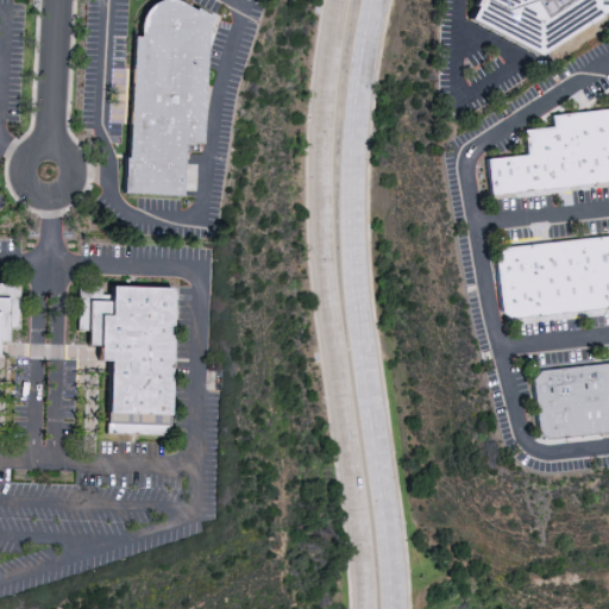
[(184,0),(201,10),(203,6),(218,14),(213,20),(206,143),(189,143),(187,195),(126,193),(129,156),(132,156),(138,35),(145,33),(146,14),(156,4),(163,0),(184,0)]
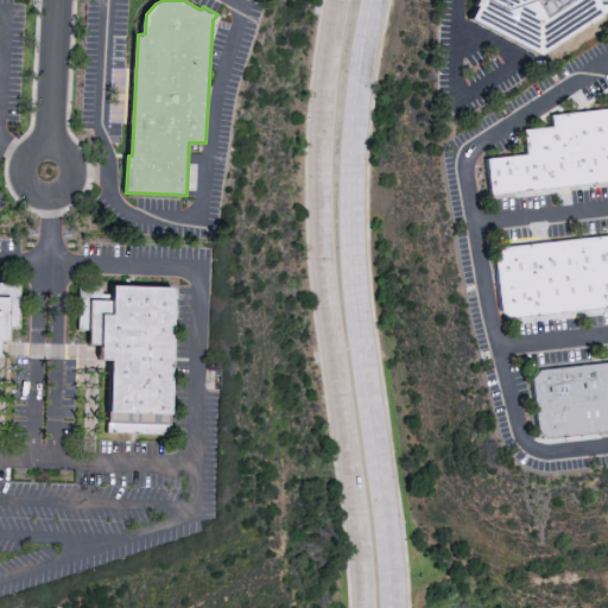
[(607,0),(607,12),(544,54),(475,18),(483,0),(607,0)]
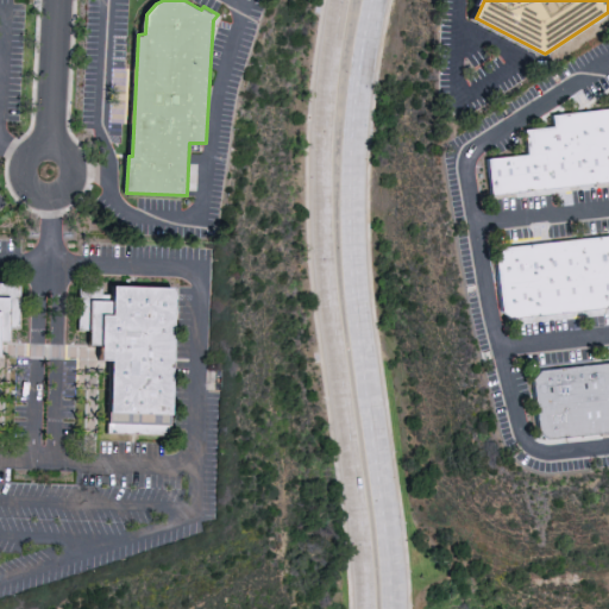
[(608,183),(489,198),(485,161),(526,156),(525,131),(553,129),(552,117),(608,111),(608,183)]
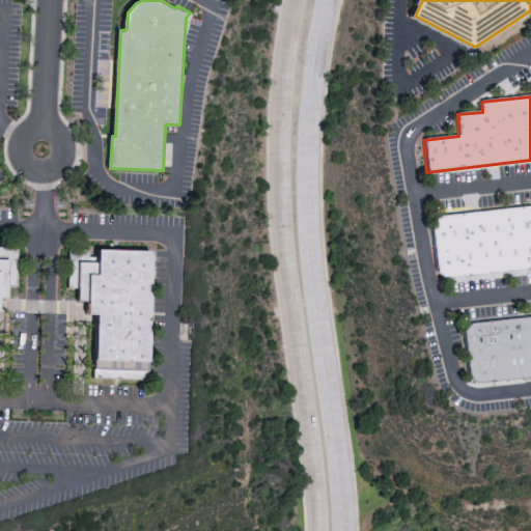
[(530,269),(447,279),(435,270),(430,227),(439,216),(530,205),(530,269)]
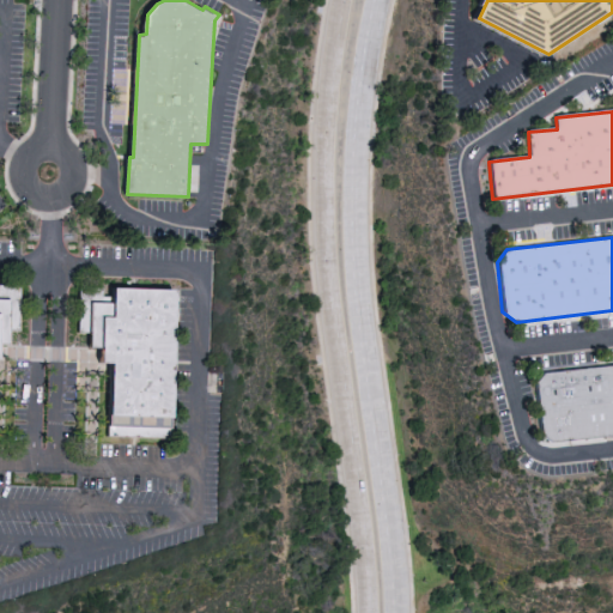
[(23,332),(12,332),(12,344),(2,344),(1,358),(0,358),(0,285),(23,285),(23,332)]
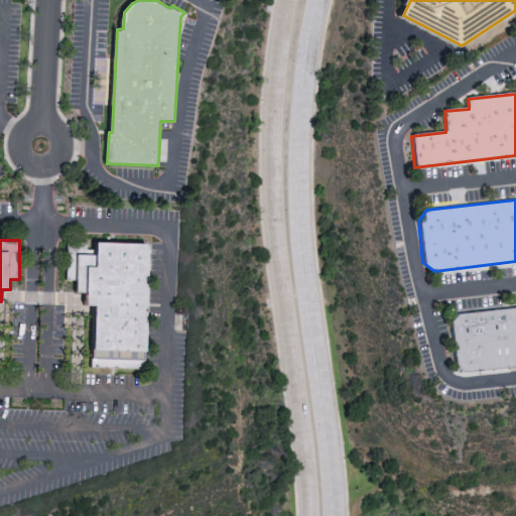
[(150,243),(147,350),(146,360),(145,371),(93,369),(96,306),(86,306),(87,294),(78,294),(78,282),(67,282),(67,243),(89,243),(90,251),(97,251),(97,242),(150,243)]
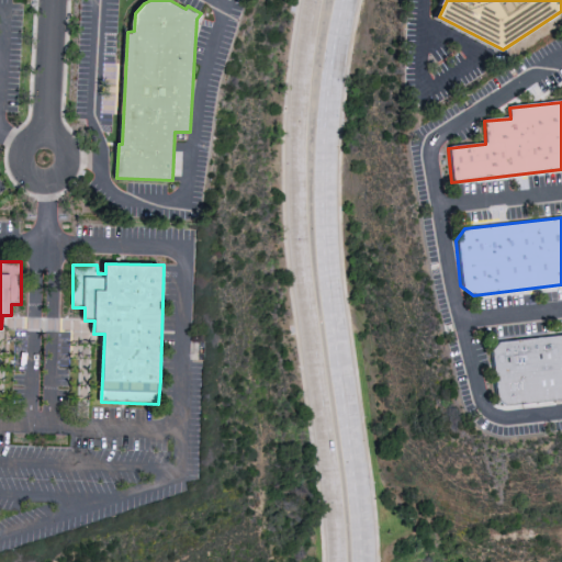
[(561,400),(505,405),(495,396),(490,353),(502,343),(561,335),(561,400)]
